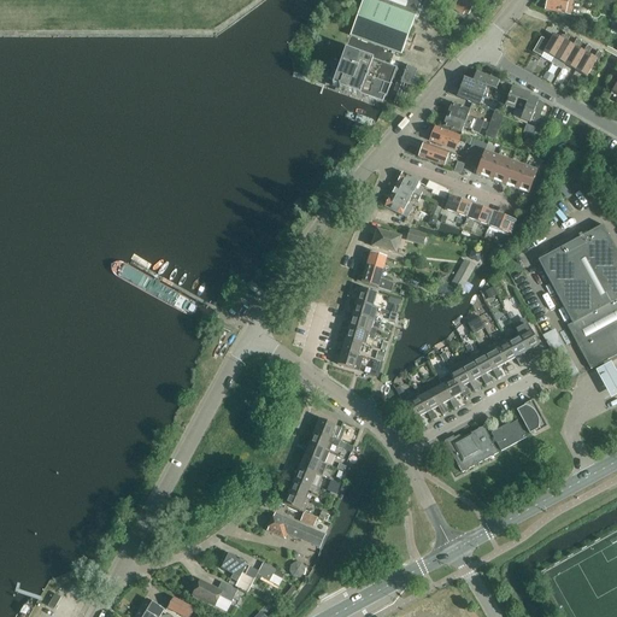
[(397,69),(397,68),(416,18),(416,17),(422,0),(363,0),(333,86),(339,88),(340,89),(346,92),(347,92),(383,105),(385,98),(387,98),(391,87),(397,69)]
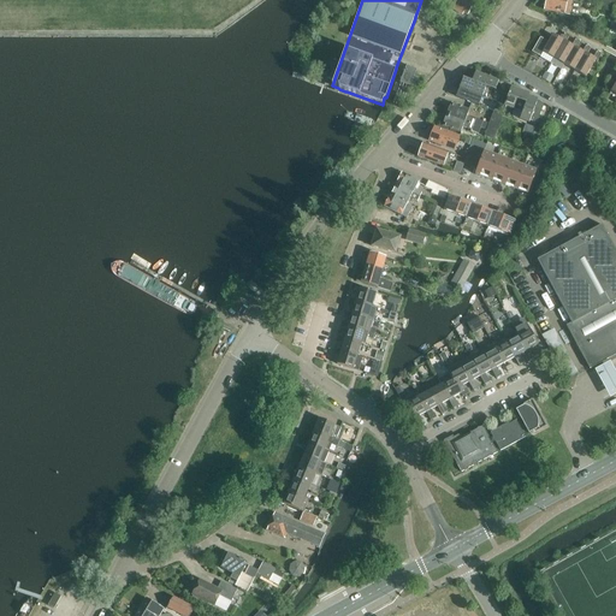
[(477,3),(472,0),(455,0),(455,1),(452,0),(442,0),(440,4),(452,10),(463,16),(465,13),(468,16),(477,3)]
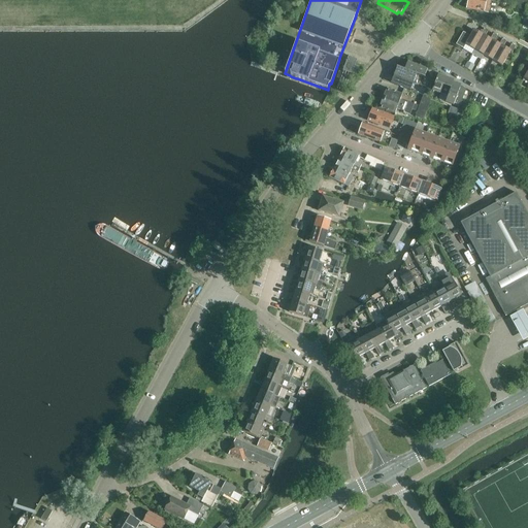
[(467,0),(466,8),(488,13),(491,0),(490,0),(467,0)]
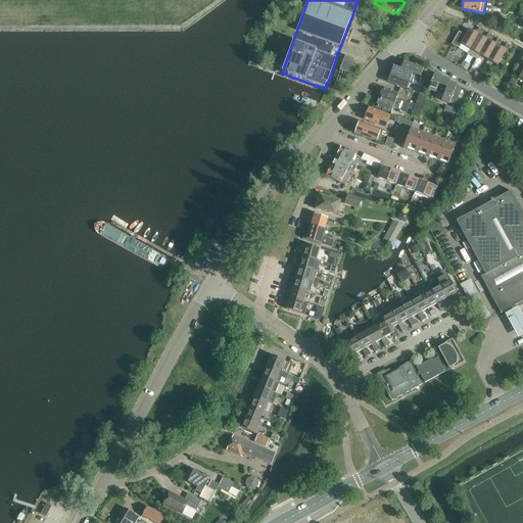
[(461,45),(470,50),(478,35),(480,36),(483,31),(479,29),(476,34),(469,30),(465,36),(459,32),(452,44),(459,48),(461,45)]
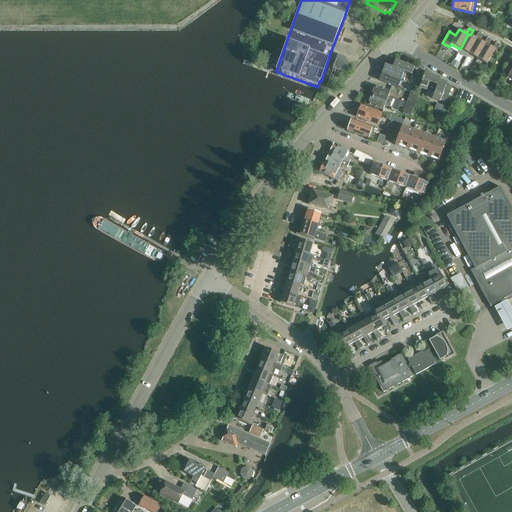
[(460,49),(469,54),(477,39),(479,40),(482,35),(478,33),(475,38),(470,35),(468,34),(460,49)]
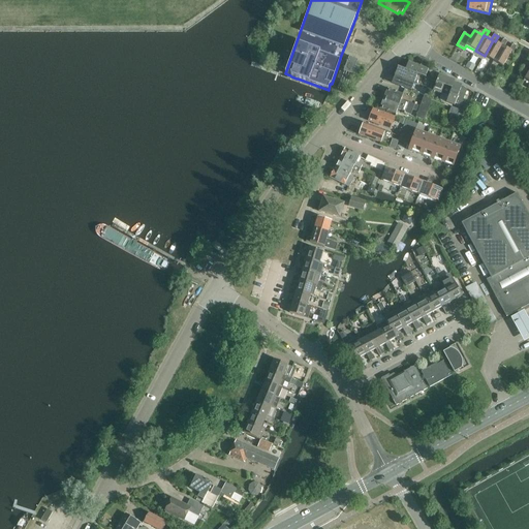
[(485,56),(494,61),(502,45),(504,47),(507,41),(503,39),(500,44),(495,41),(493,40),(485,56)]
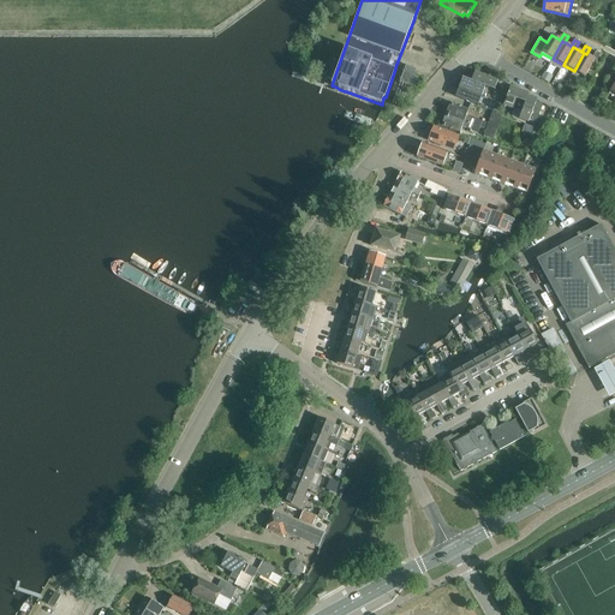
[(584,53),(574,71),(585,77),(595,60),(596,61),(601,54),(596,52),(592,58),(586,54),(584,53)]
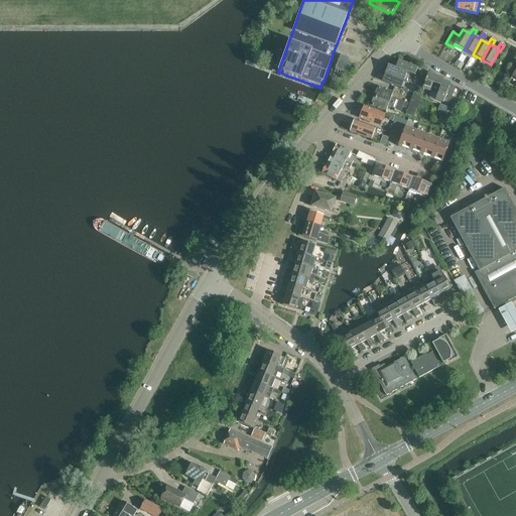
[(336,70),(344,73),(349,58),(341,56),(336,70)]
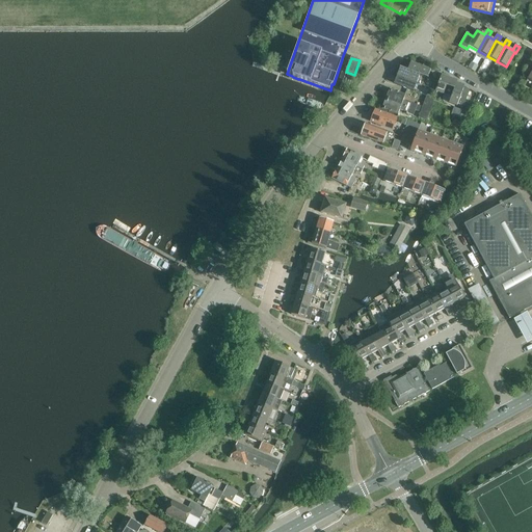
[(407,71),(420,76),(427,79),(430,72),(437,75),(440,71),(431,68),(431,67),(424,63),(422,68),(410,63),(407,71)]
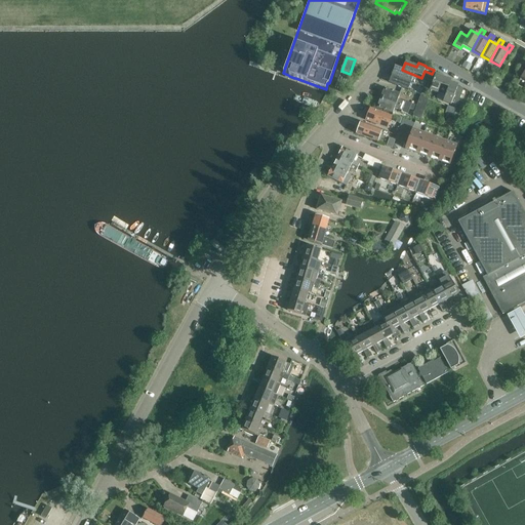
[(354,66),(350,74),(357,77),(360,68),(354,66)]
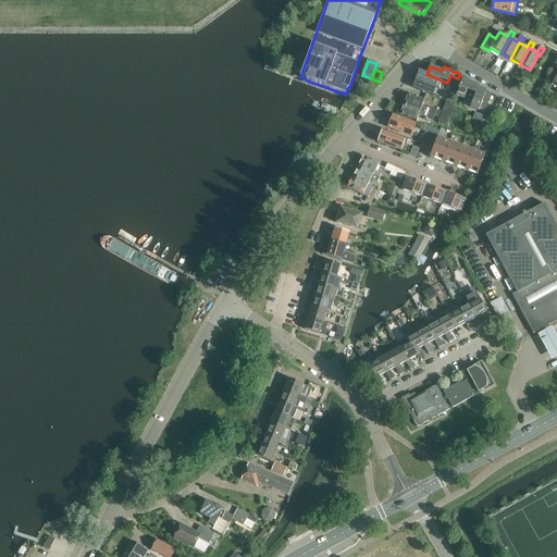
[(419,72),(416,79),(436,87),(440,79),(426,74),(419,72)]
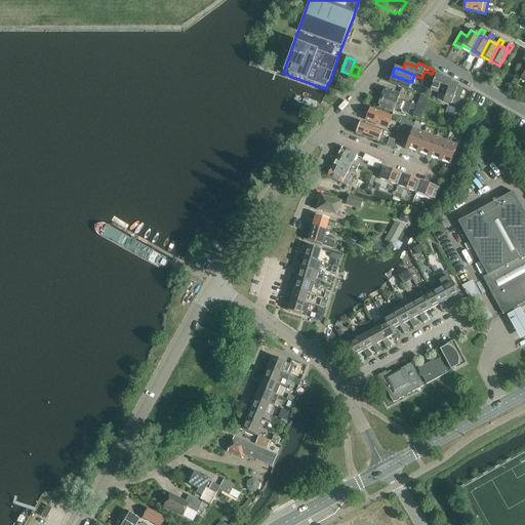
[(334,88),(344,92),(350,74),(341,71),(334,88)]
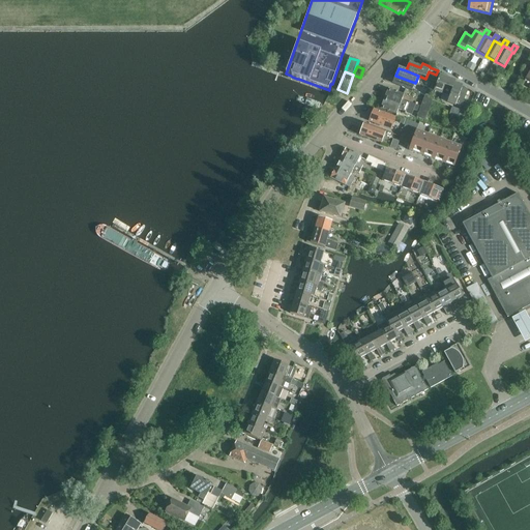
[(415,83),(395,76),(392,84),(412,91),(415,83)]
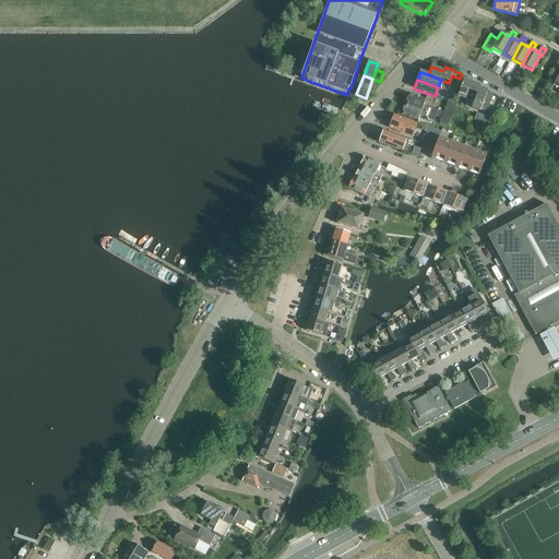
[(470,91),(477,94),(480,87),(480,86),(464,80),(458,96),(466,99),(470,91)]
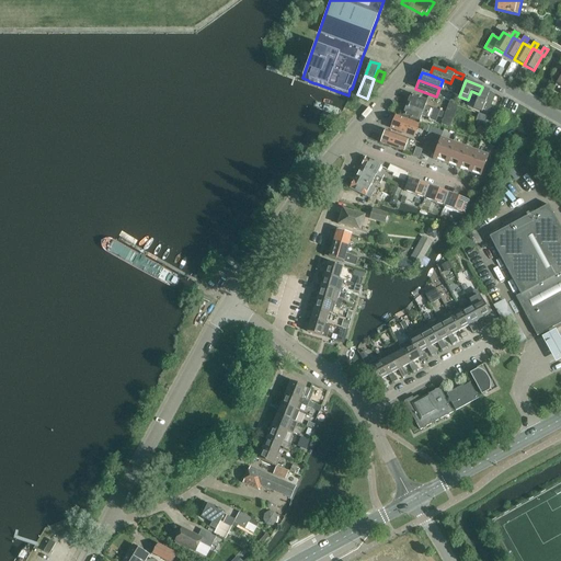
[(482,88),(479,94),(473,109),(482,112),(483,110),(489,112),(495,95),(490,92),(490,91),(482,88)]
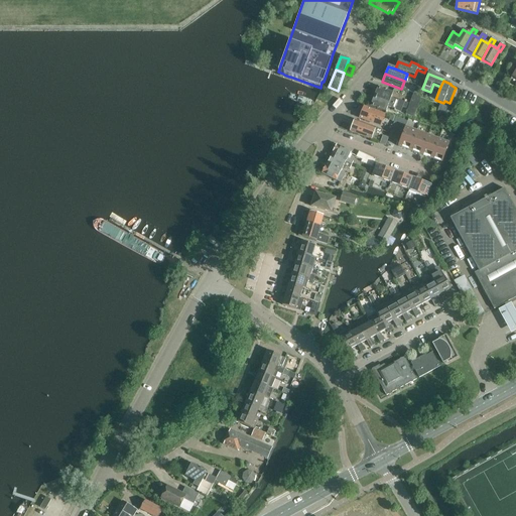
[(402,107),(408,109),(410,104),(398,100),(398,101),(391,98),(393,93),(378,88),(374,97),(402,107)]
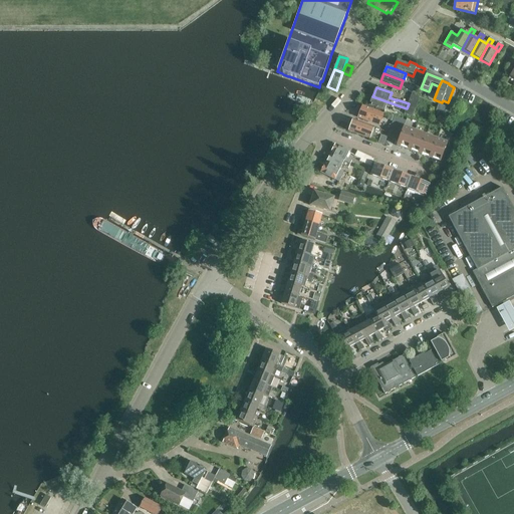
[(412,93),(409,103),(407,108),(412,110),(415,111),(420,96),(412,93)]
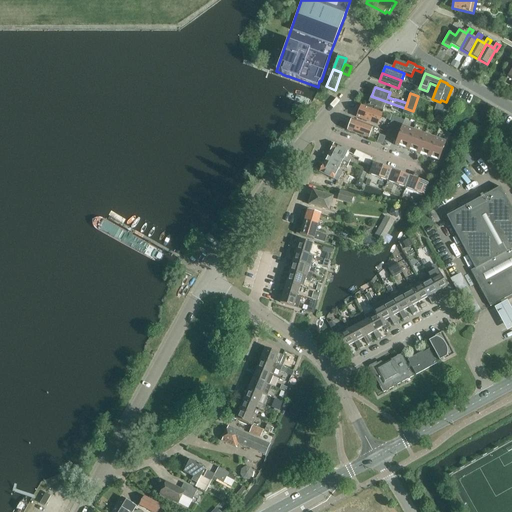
[(397,112),(399,106),(371,96),(368,105),(383,111),(385,106),(391,108),(391,109),(397,112)]
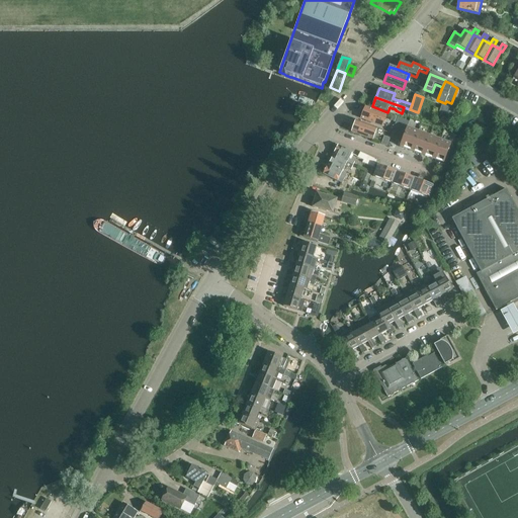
[(439,112),(447,115),(449,107),(442,104),(439,112)]
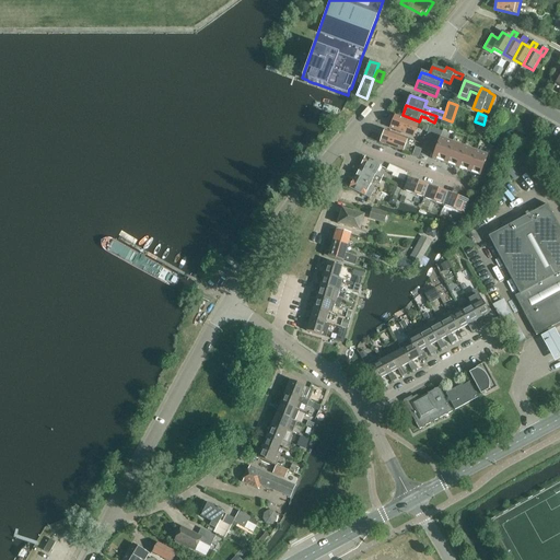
[(413,136),(418,125),(393,115),(388,127),(413,136)]
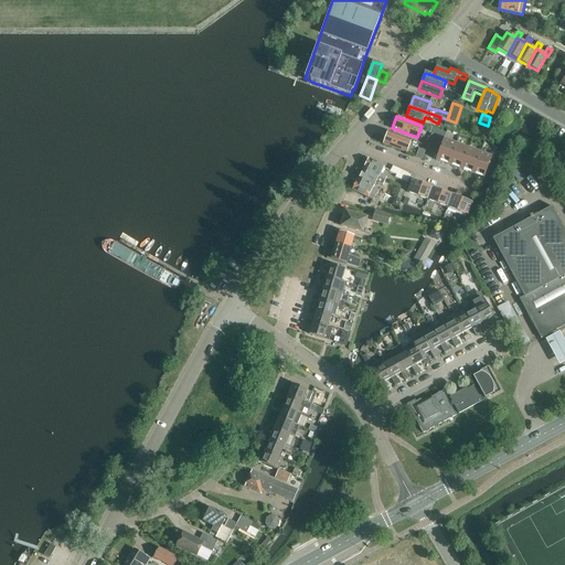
[(482,126),(481,126),(479,134),(478,134),(479,135),(490,138),(492,130),(482,126)]
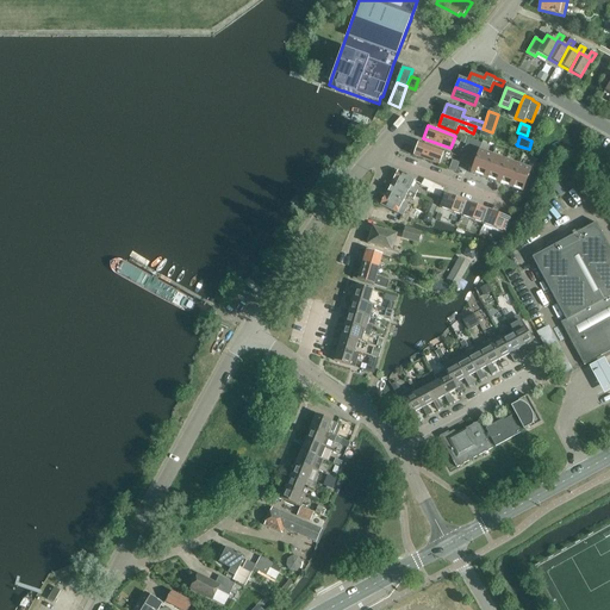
[(479,143),(468,139),(459,163),(473,168),(479,151),(477,150),(479,143)]
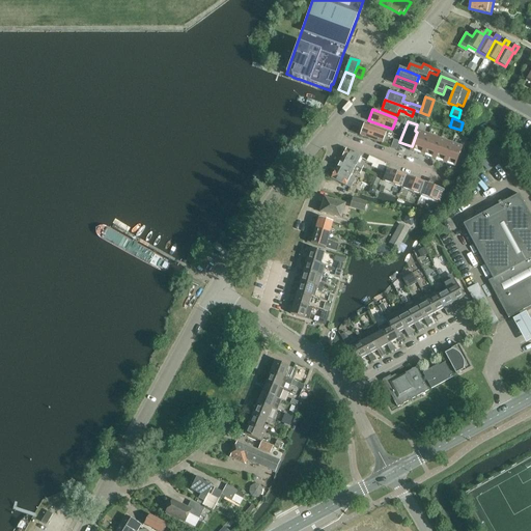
[(364,124),(360,136),(383,144),(387,133),(364,124)]
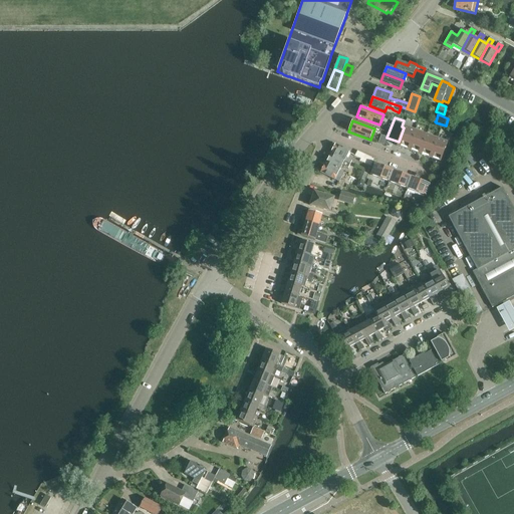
[(404,127),(399,142),(397,146),(408,150),(415,132),(404,127)]
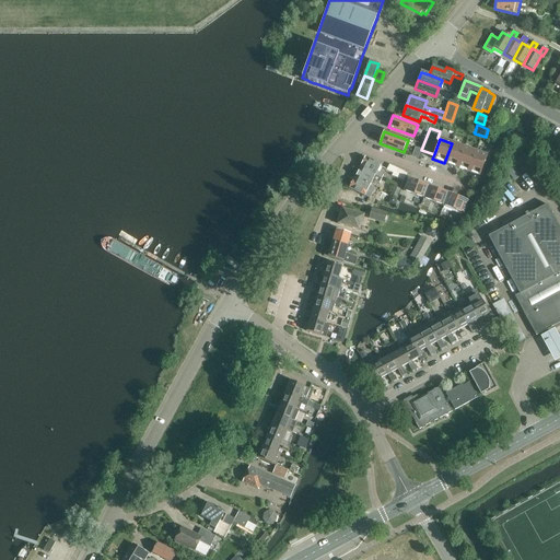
[(464,148),(452,143),(444,163),(456,167),(464,148)]
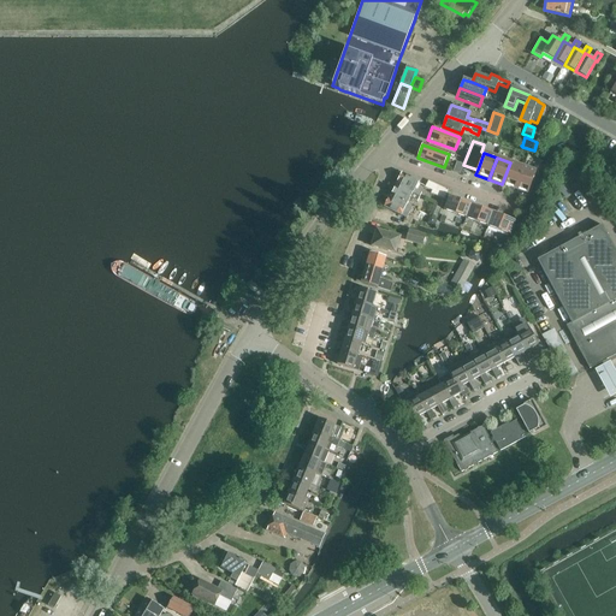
[(523,167),(510,163),(502,184),(515,189),(523,167)]
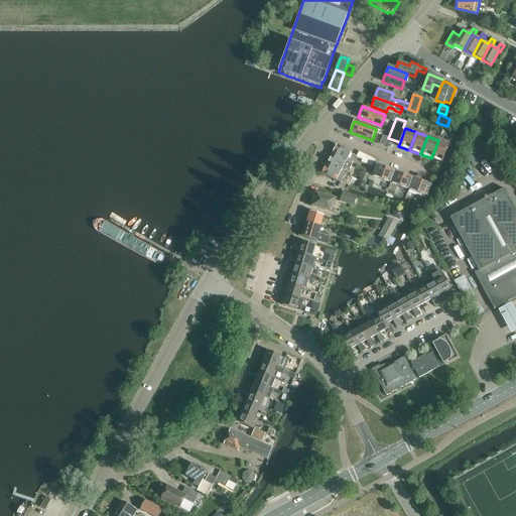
[(449,144),(438,140),(431,158),(442,163),(449,144)]
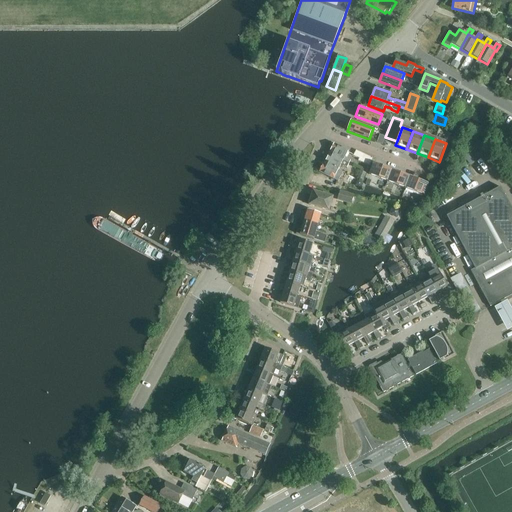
[(330,151),(329,153),(346,162),(348,159),(345,157),(348,151),(334,144),(330,151)]
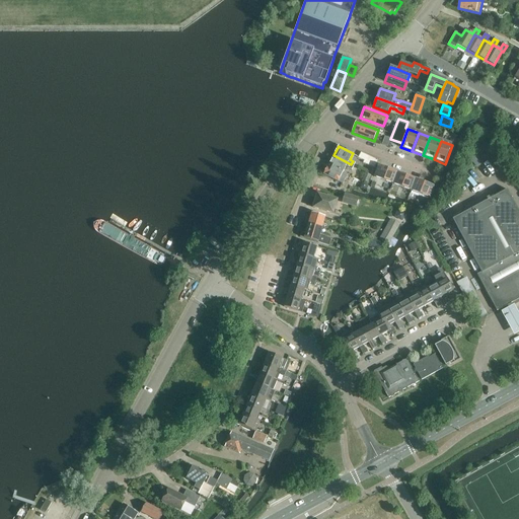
[(361,152),(359,158),(365,160),(364,162),(375,167),(378,160),(367,155),(361,152)]
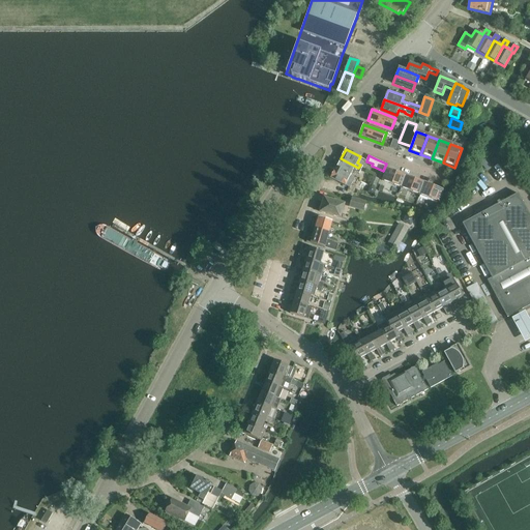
[(341,158),(336,168),(350,176),(353,170),(358,172),(360,169),(358,168),(341,158)]
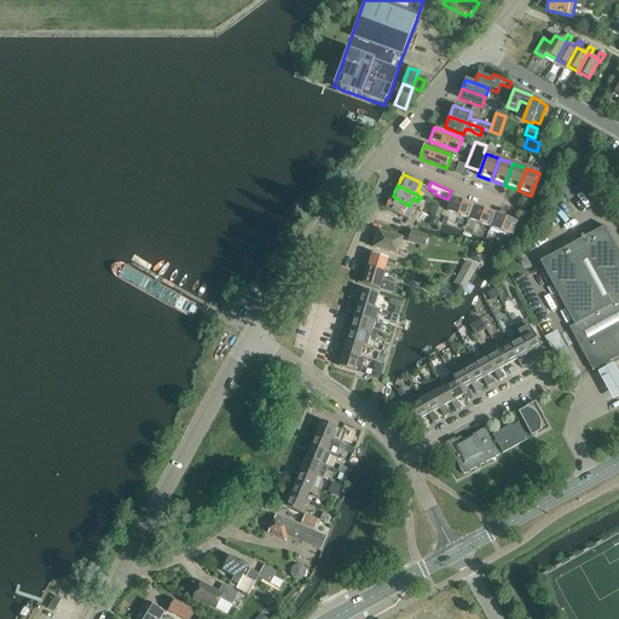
[(409,206),(393,196),(392,200),(391,200),(386,208),(409,220),(415,208),(409,206)]
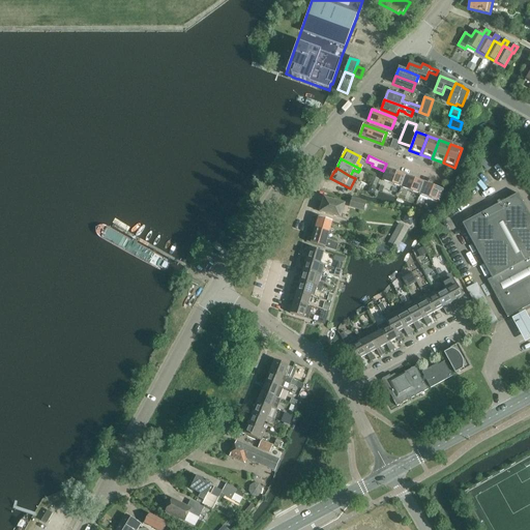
[(406,176),(386,169),(382,181),(401,188),(406,176)]
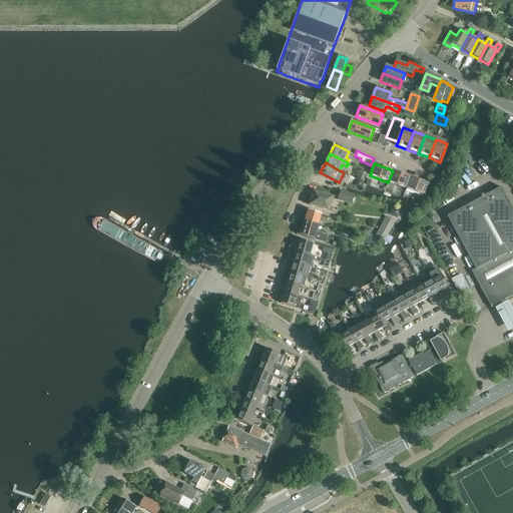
[(368,171),(362,169),(358,178),(364,181),(368,171)]
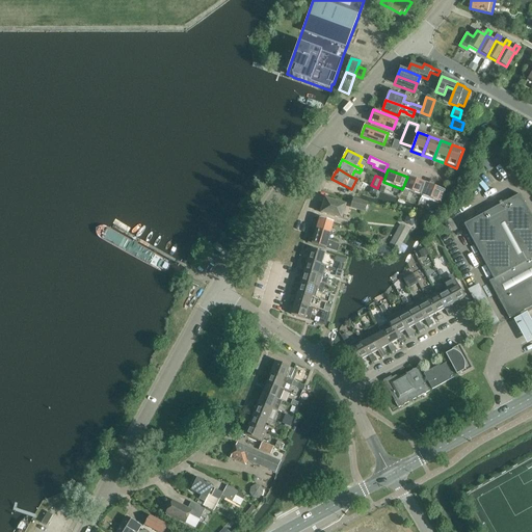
[(426,184),(407,177),(402,189),(421,195),(426,184)]
